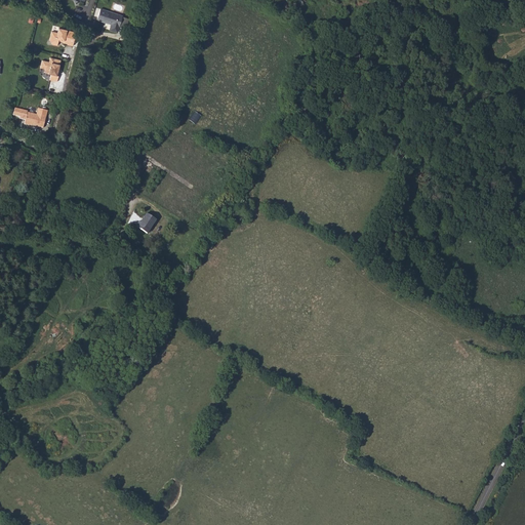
[(121,16),(99,10),(96,21),(111,25),(109,31),(116,33),(121,16)]
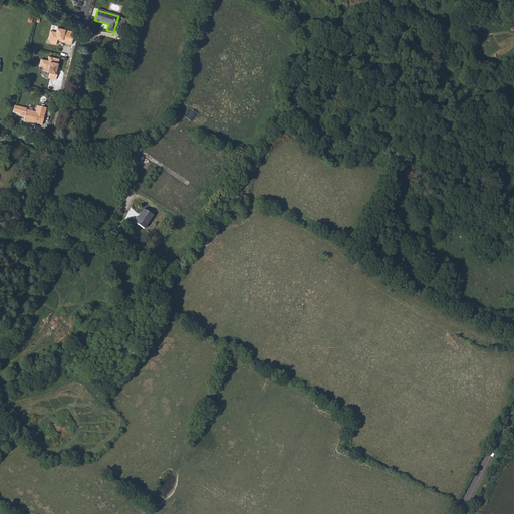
[(65,42),(71,43),(74,30),(56,26),(55,31),(49,30),(47,38),(50,42),(55,43),(56,38),(57,37),(62,38),(61,39),(61,40),(66,41),(65,42)]
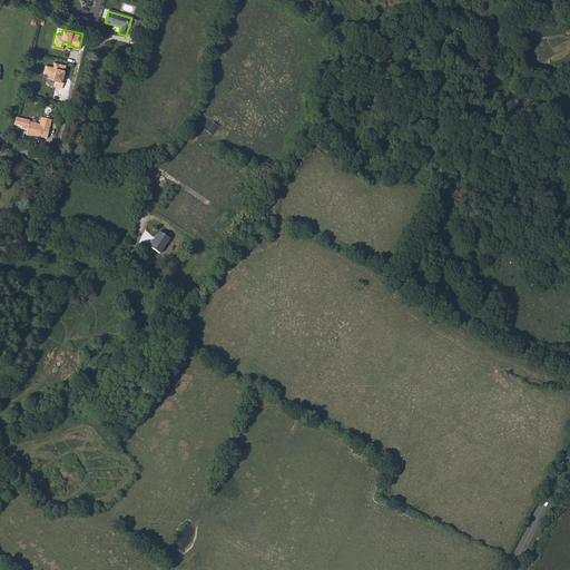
[(65,72),(67,64),(56,61),(53,66),(47,64),(45,72),(49,74),(55,76),(53,79),(56,80),(55,86),(62,88),(65,81),(62,81),(64,75),(62,75),(64,72),(65,72)]
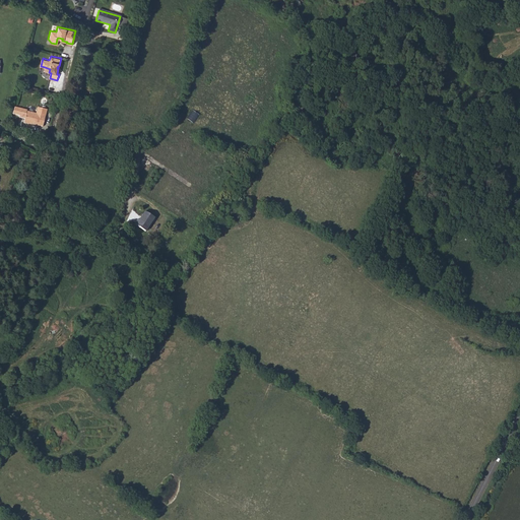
[(43,127),(48,110),(38,108),(37,114),(27,112),(24,123),(29,124),(43,127)]
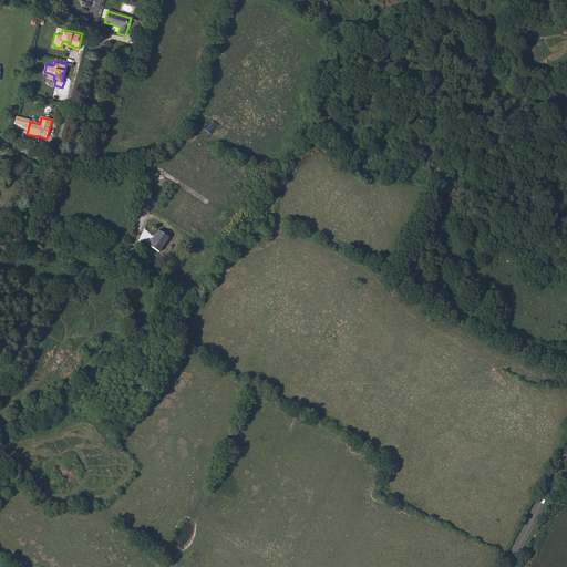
[(213,134),(217,124),(209,120),(204,130),(213,134)]
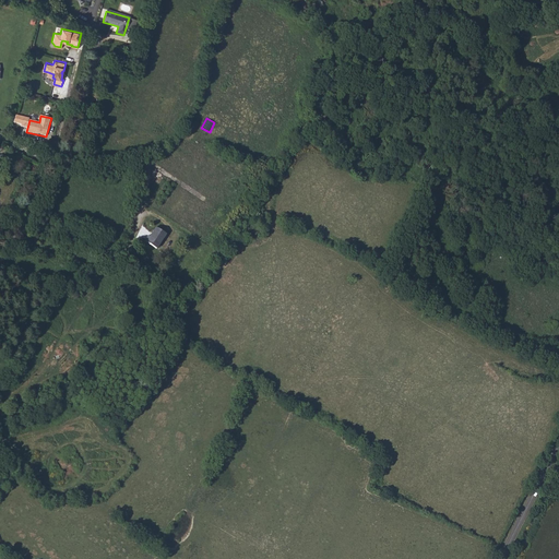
[(14,131),(12,135),(25,142),(27,137),(14,131)]
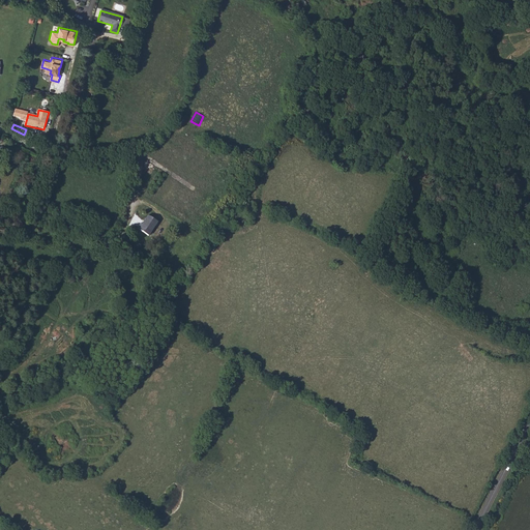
[(147,235),(155,222),(145,215),(140,224),(139,223),(136,228),(147,235)]
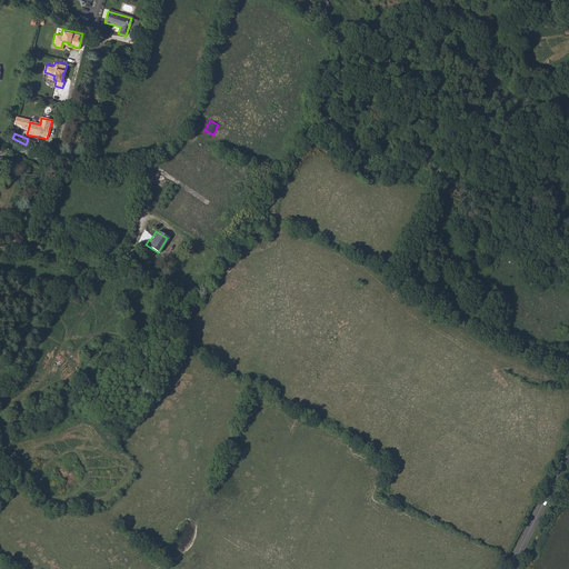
All buildings are outlined.
